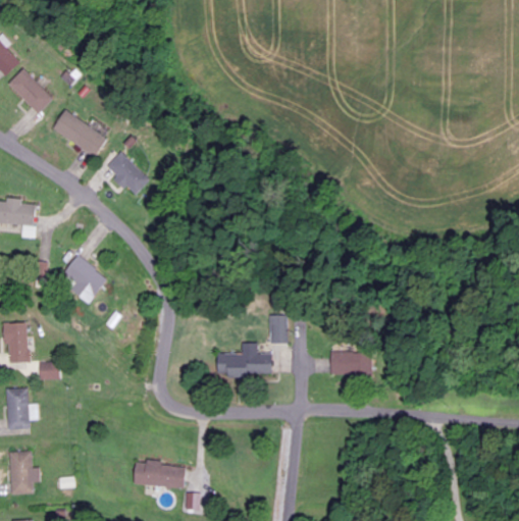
[(12,43),(1,34),(0,35),(0,67),(2,69),(7,64),(10,67),(15,61),(5,52),(12,43)]
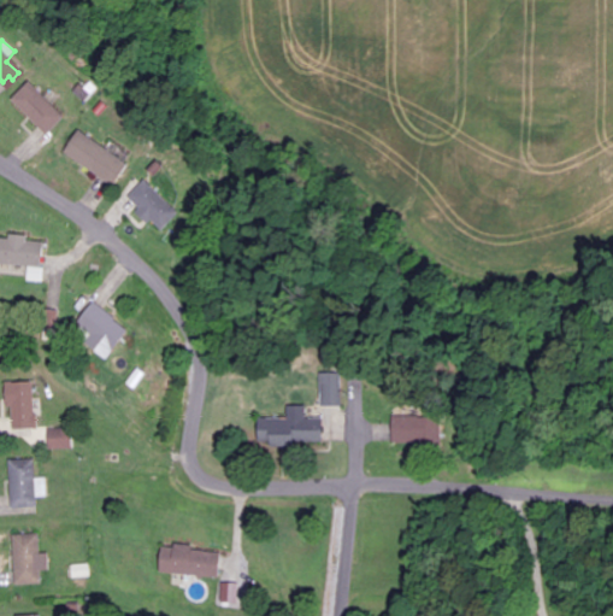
[(10,100),(47,135),(64,117),(28,82),(10,100)]
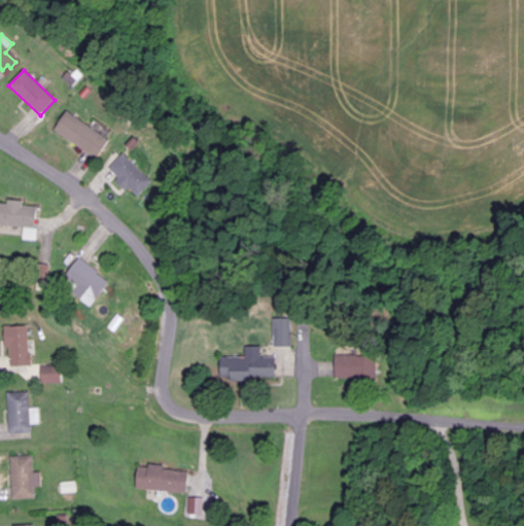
[(97,160),(110,140),(66,111),(54,131),(97,160)]
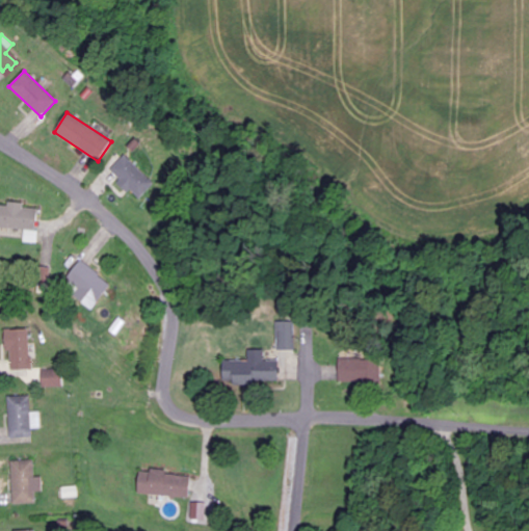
[(132,184),(142,191),(153,178),(122,156),(112,170),(131,184),(132,184)]
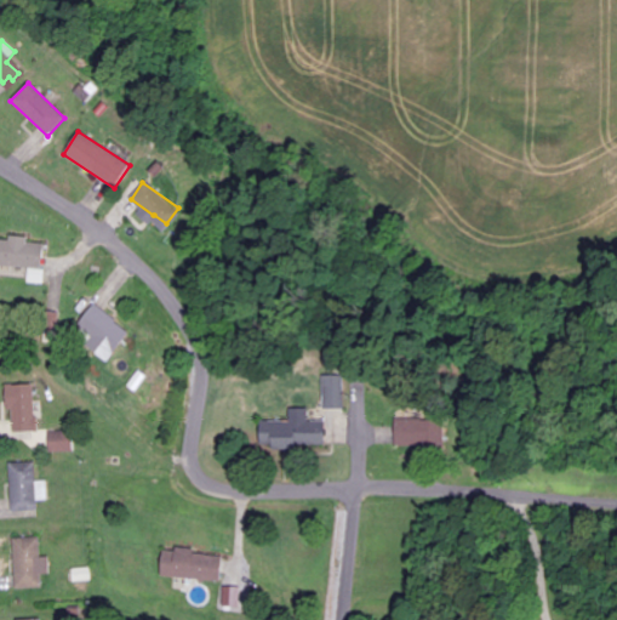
[(0,266),(41,269),(43,244),(26,243),(26,237),(6,235),(6,240),(0,239),(0,266)]
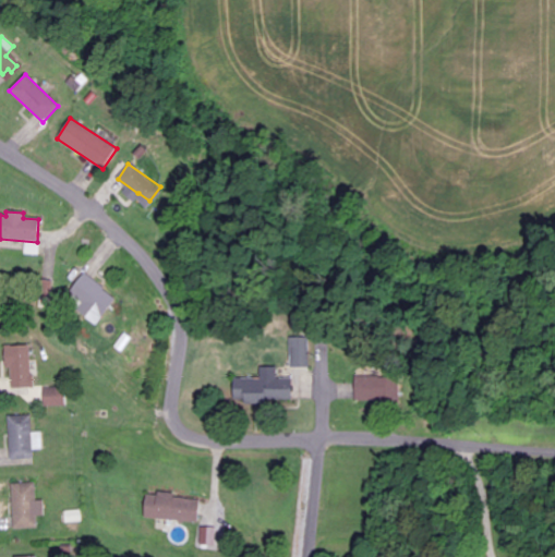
[(98,325),(117,295),(82,275),(71,293),(76,297),(70,306),(98,325)]
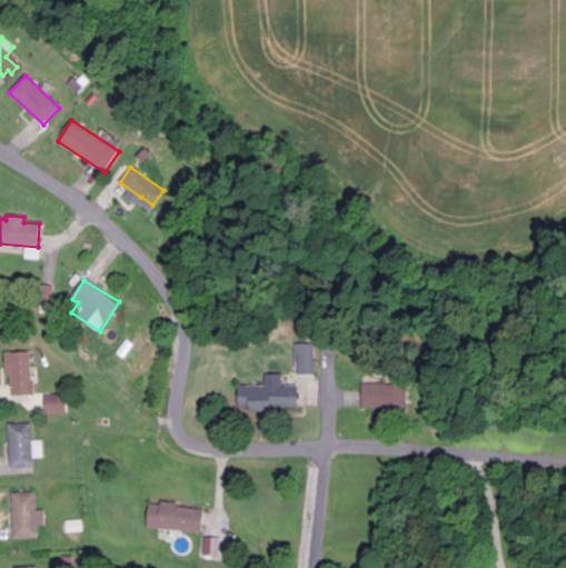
[(294,374),(313,374),(313,344),(294,344),(294,374)]
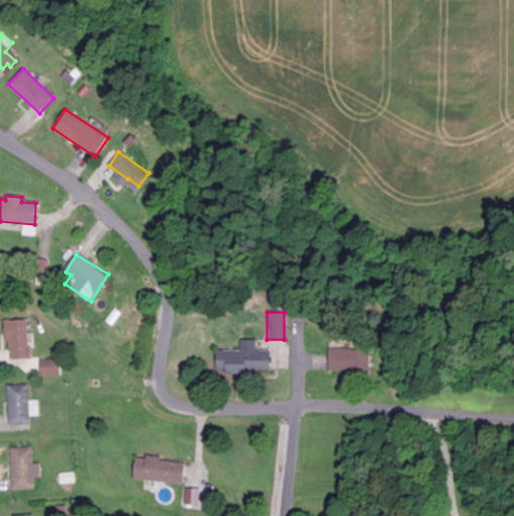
[(29,359),(28,320),(3,321),(3,341),(9,341),(9,360),(29,359)]
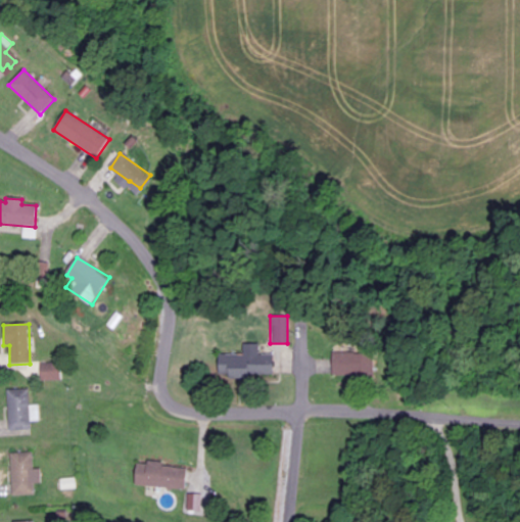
[(257,344),(241,344),(241,356),(217,354),(217,376),(271,376),(271,354),(257,354),(257,344)]
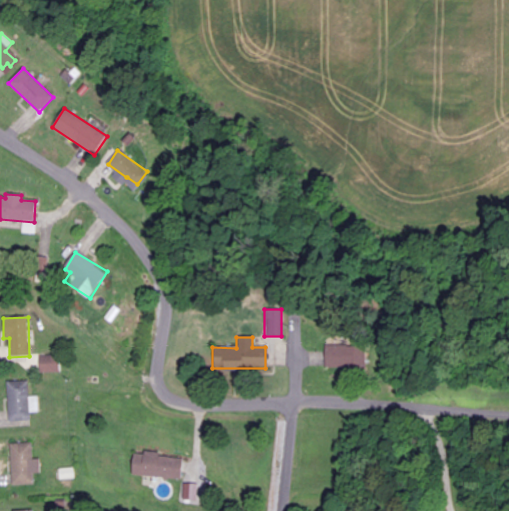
[(325,368),(366,369),(366,346),(325,345),(325,368)]
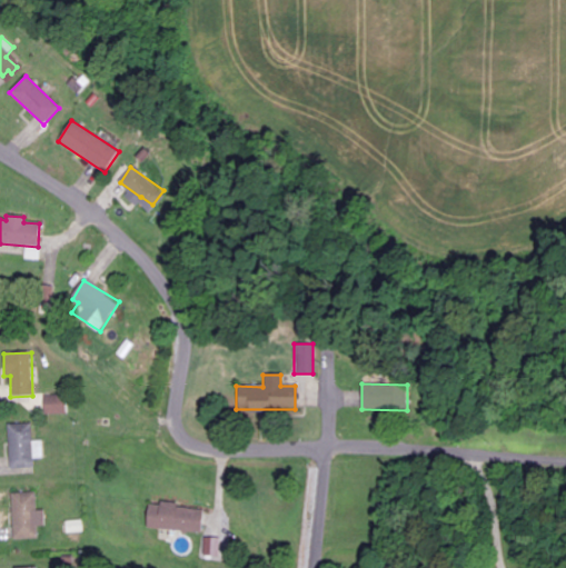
[(43,396),(45,415),(67,414),(67,396),(43,396)]
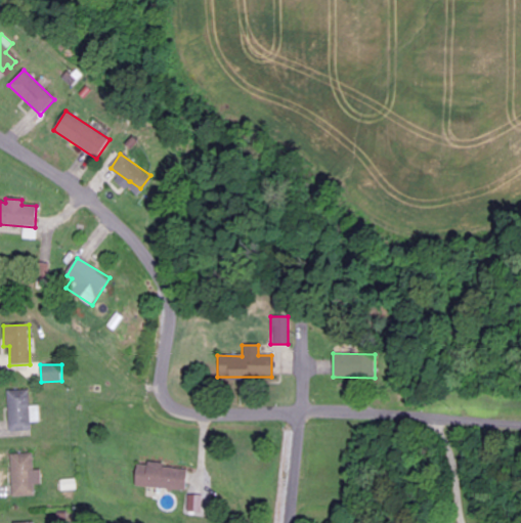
[(39,422),(38,405),(28,406),(28,390),(6,391),(7,431),(30,431),(30,423),(39,422)]
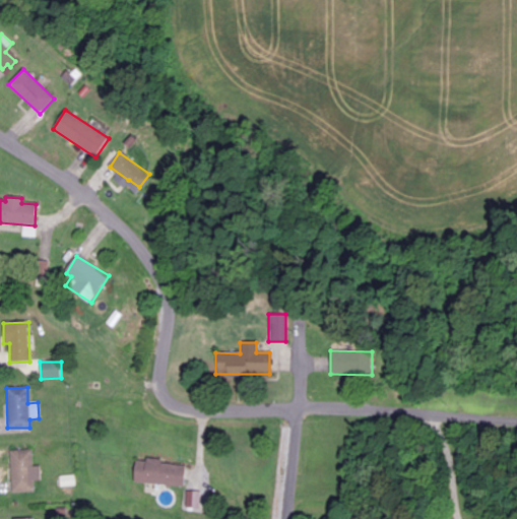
[(31,450),(9,451),(10,494),(34,493),(34,481),(40,481),(40,466),(31,467),(31,450)]
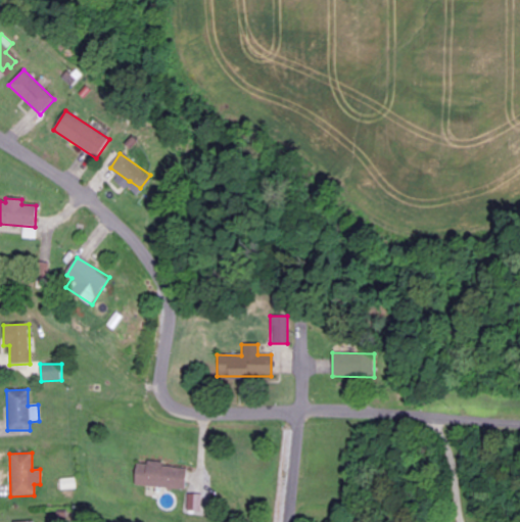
[(184,489),(185,467),(135,463),(133,486),(184,489)]
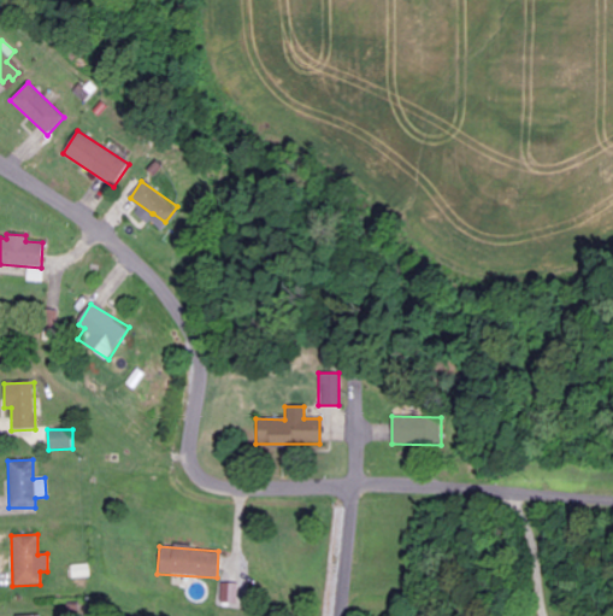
[(218,602),(235,603),(236,584),(218,584),(218,602)]
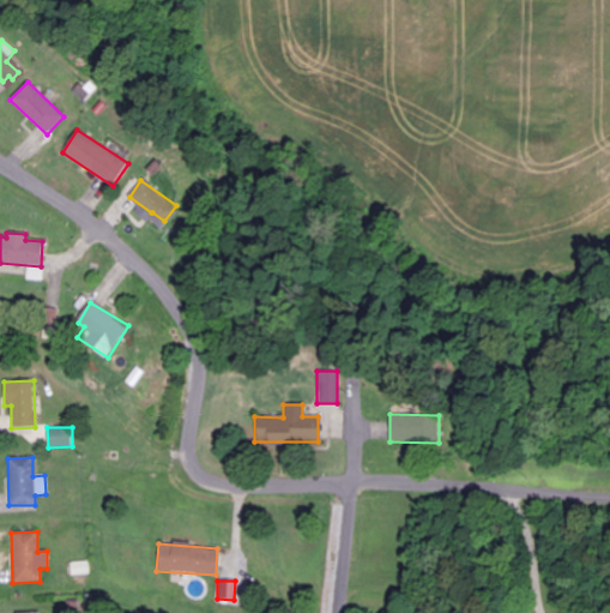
All buildings are outlined.
